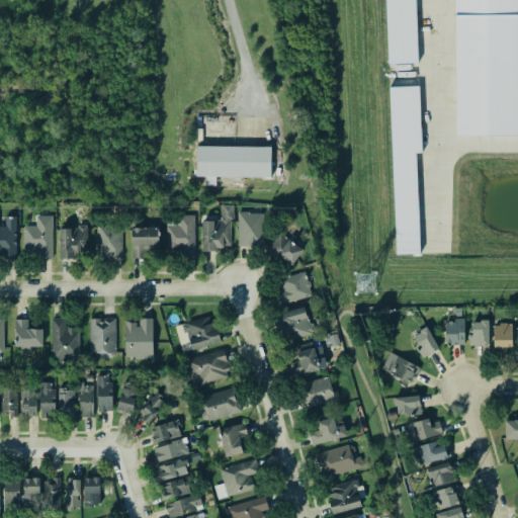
[(515,0),(451,0),(453,135),(516,135),(515,0)]
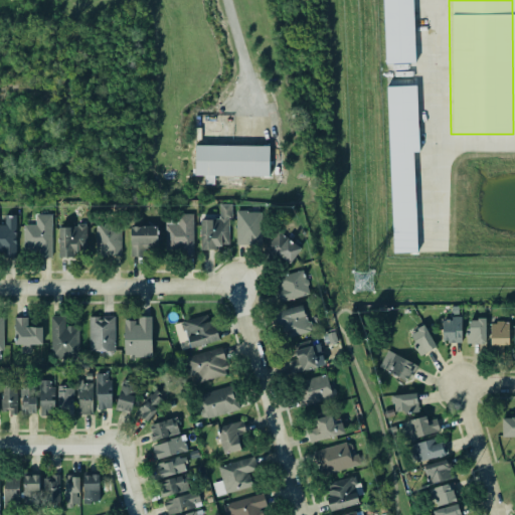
[(194,145),(194,175),(268,176),(268,146),(194,145)]
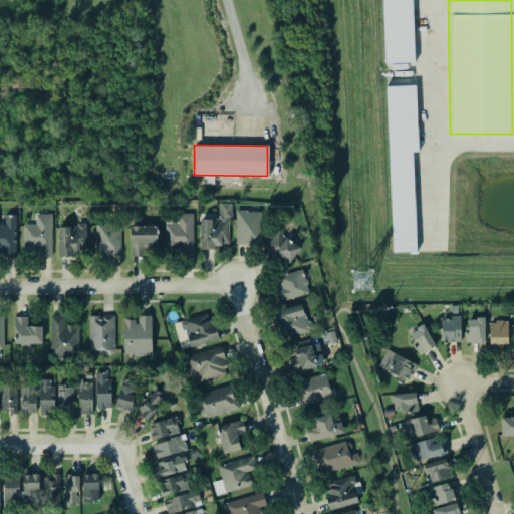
[(199,218),(200,248),(221,248),(221,244),(228,244),(228,217),(231,217),(230,203),(219,203),(218,218),(199,218)]
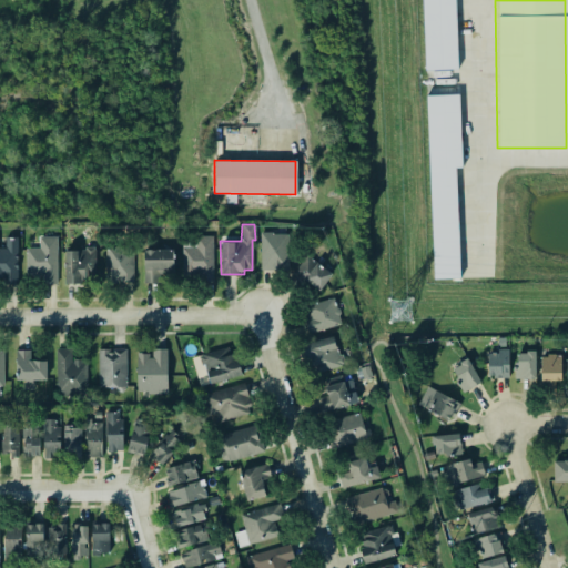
[(261,270),(288,270),(288,233),(262,233),(261,270)]
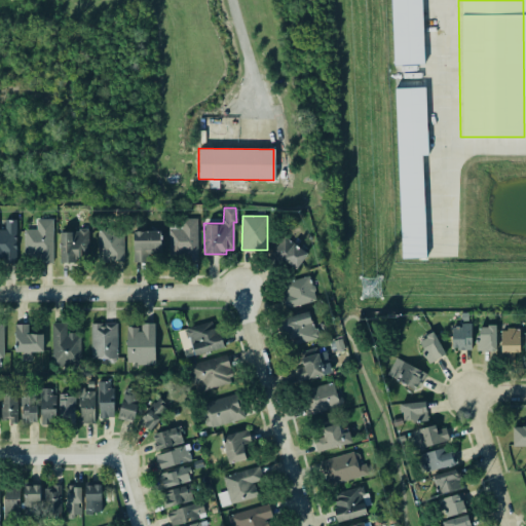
[(197,218),(182,218),(182,229),(170,229),(170,256),(197,256),(197,218)]
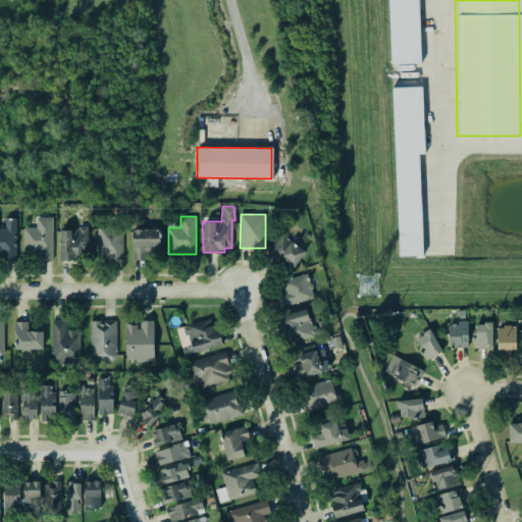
[(0,227),(4,227),(4,217),(14,217),(14,259),(0,259),(0,227)]
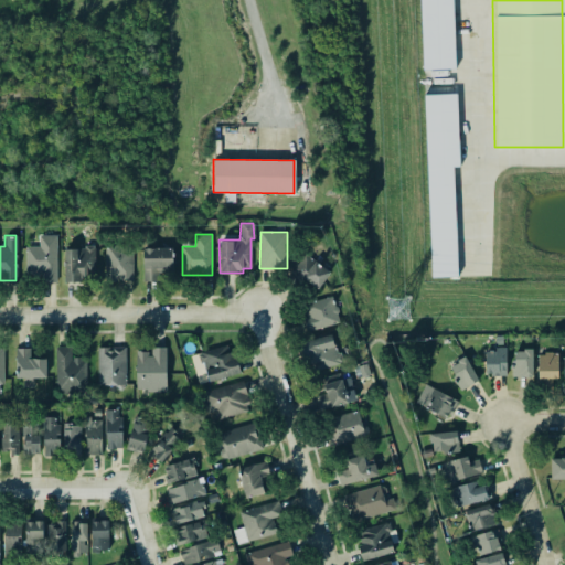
[(39,235),(56,235),(56,283),(42,283),(42,275),(25,275),(25,246),(39,246),(39,235)]
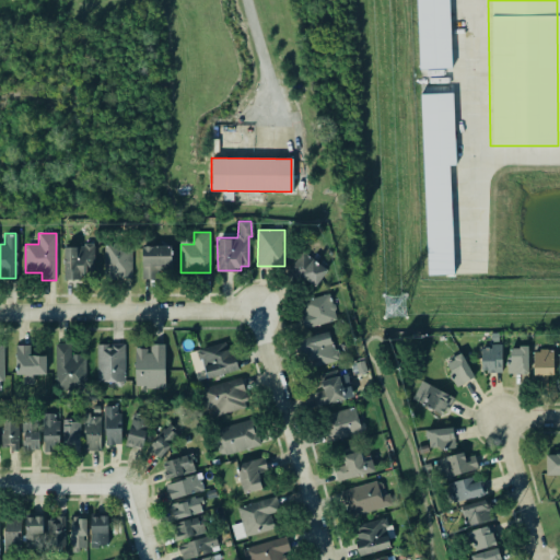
[(63,279),(62,246),(83,246),(83,243),(93,243),(93,268),(84,269),(84,275),(79,275),(79,279),(63,279)]
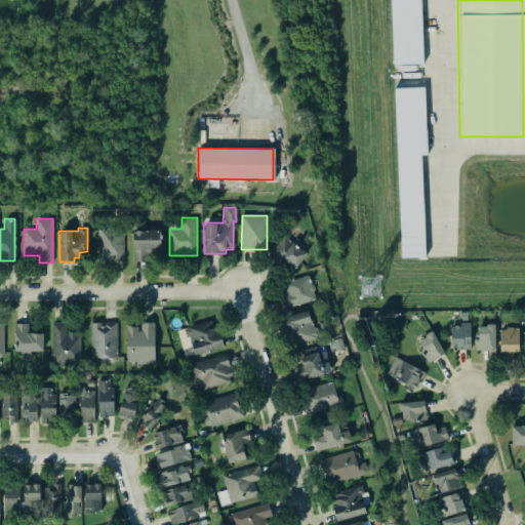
[(97,231),(98,260),(123,260),(123,231),(97,231)]
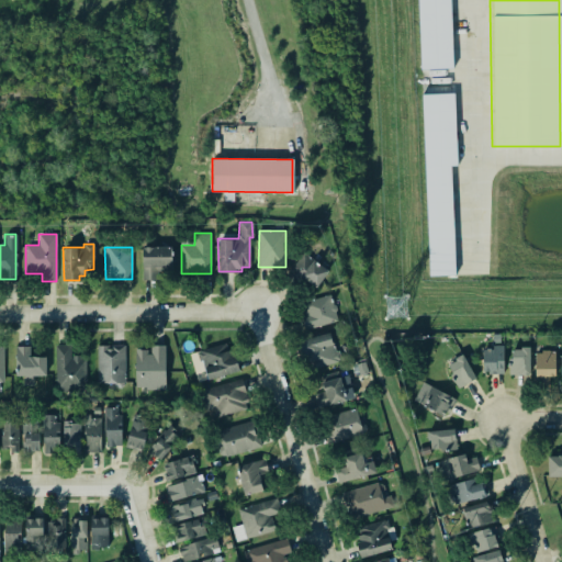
[(142,247),(142,280),(155,280),(155,269),(170,269),(170,247),(142,247)]
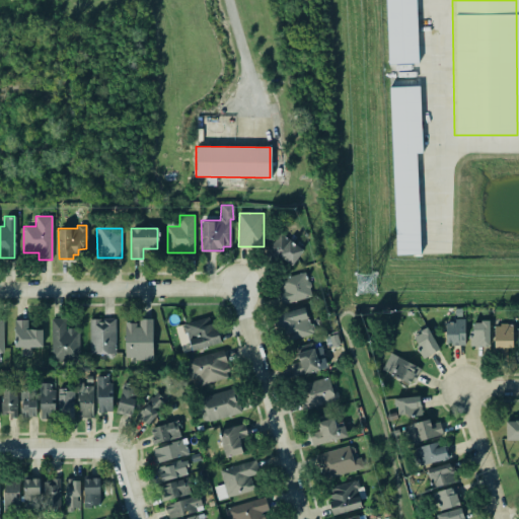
[(292,269),(304,249),(279,233),(267,252),(292,269)]
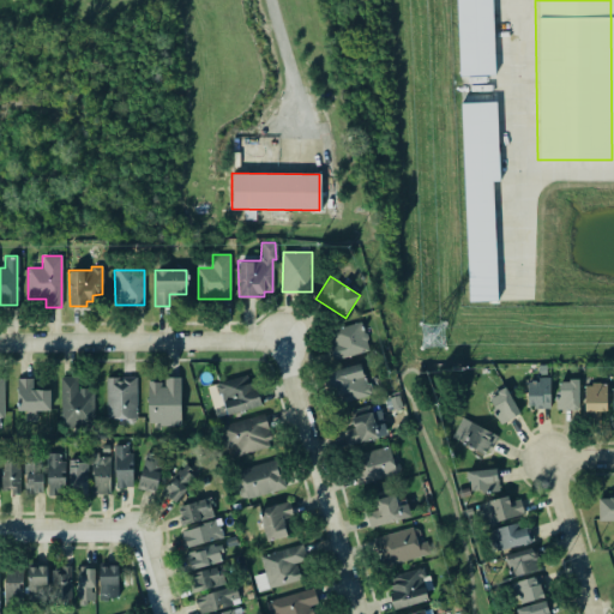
[(326,330),(360,320),(363,331),(365,332),(367,337),(366,341),(368,350),(333,360),(329,344),(333,342),(333,341),(330,342),(326,330)]
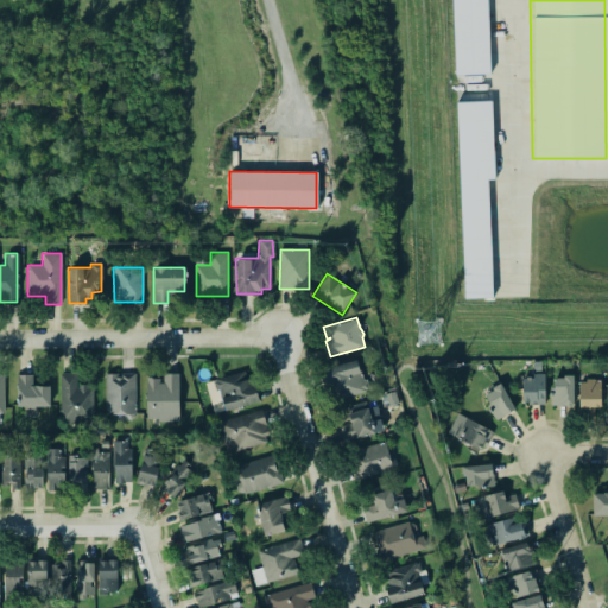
[(348,394),(365,391),(360,361),(325,367),(330,392),(347,388),(348,394)]
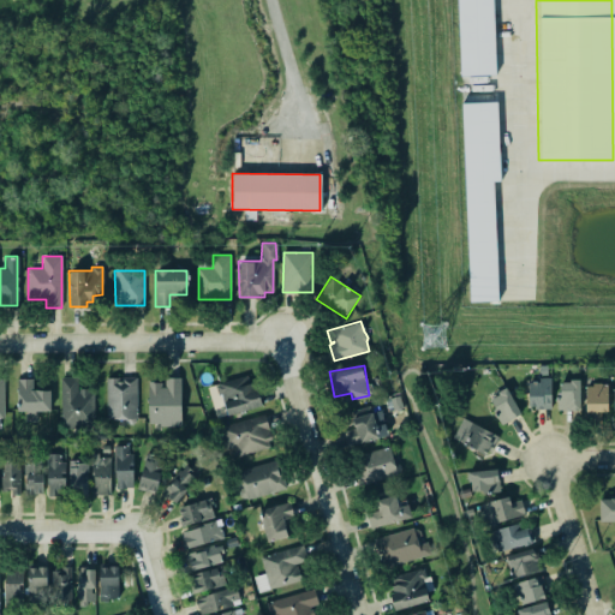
[(60,377),(77,377),(77,390),(78,390),(78,388),(87,388),(87,392),(93,392),(94,428),(60,428),(60,377)]
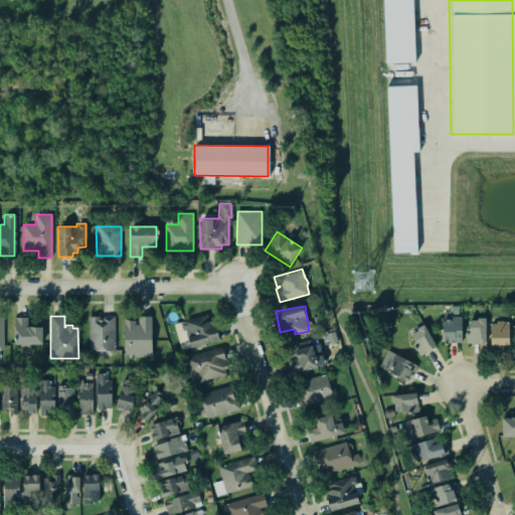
[(182,325),(190,349),(218,340),(210,316),(182,325)]
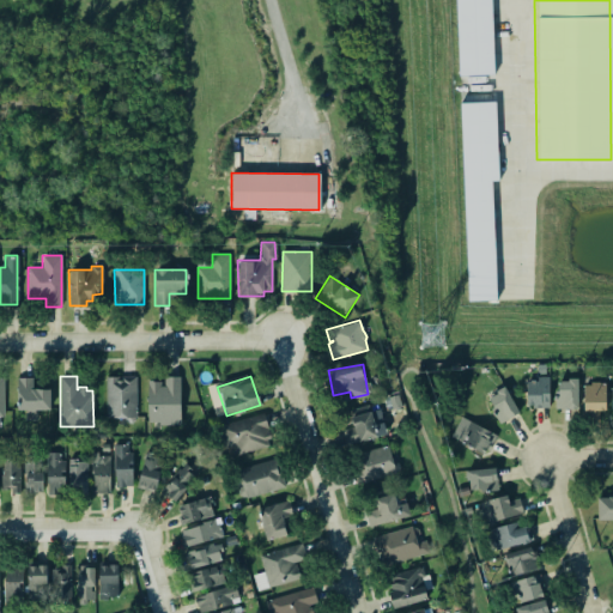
[(17,377),(31,377),(31,386),(30,386),(30,388),(49,388),(49,410),(17,410),(17,377)]
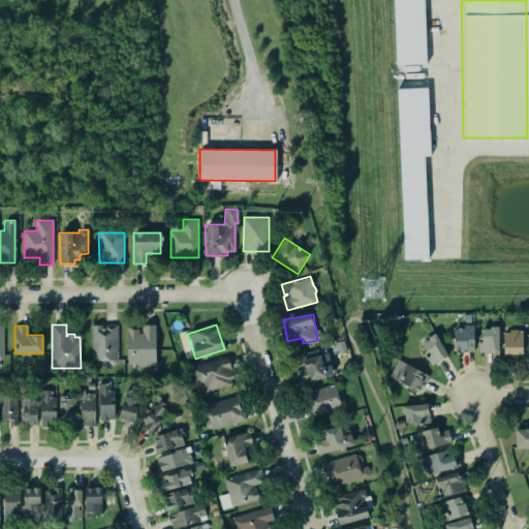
[(118,325),(92,325),(92,361),(118,361),(118,325)]
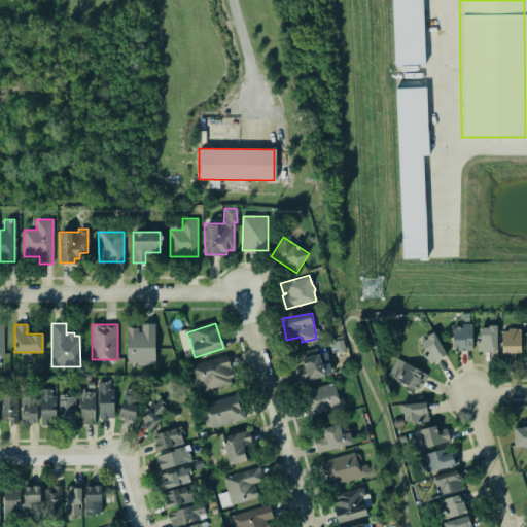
[(155,365),(155,324),(140,324),(140,327),(128,327),(127,364),(155,365)]
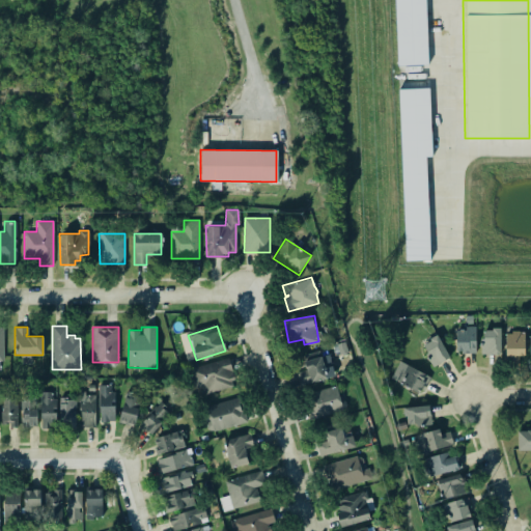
[(476,328),(456,328),(456,354),(476,354),(476,328)]
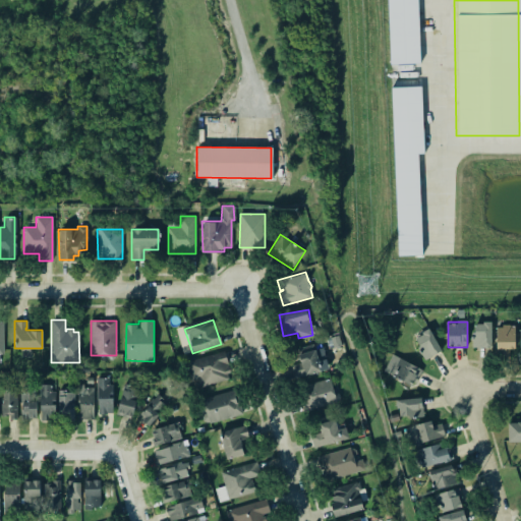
[(491,324),(473,323),(472,348),(491,348),(491,324)]
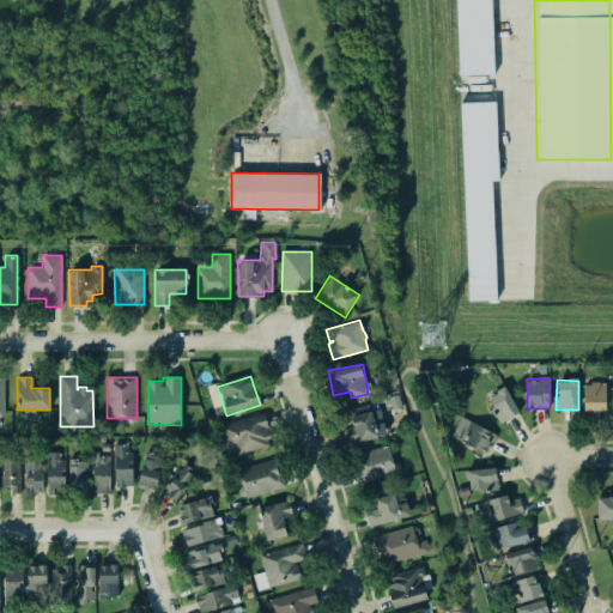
[(582,384),(590,384),(590,382),(605,381),(605,411),(599,411),(599,422),(588,423),(588,410),(583,410),(582,384)]
